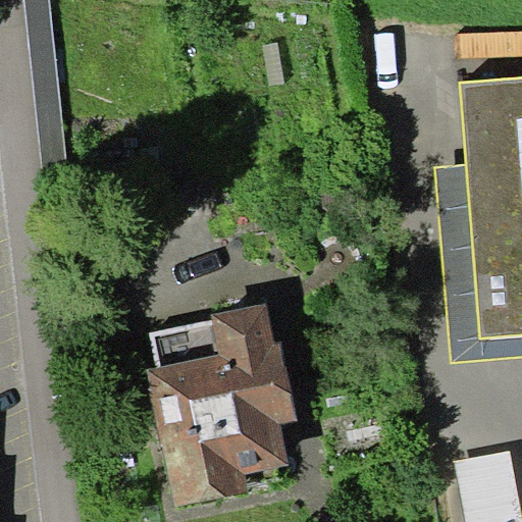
[(49,0),(25,0),(45,172),(68,170),(49,0)]
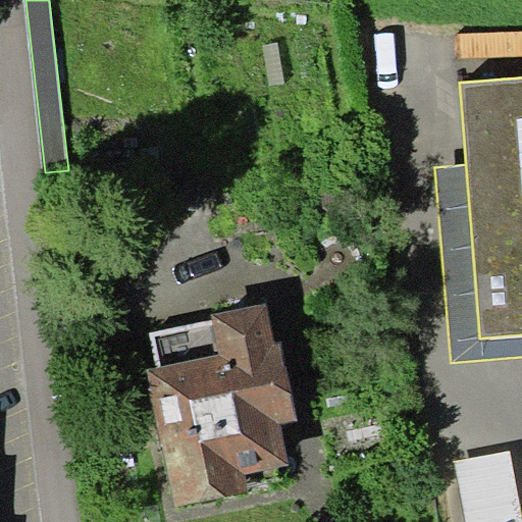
[(521,56),(521,31),(460,33),(461,58),(521,56)]
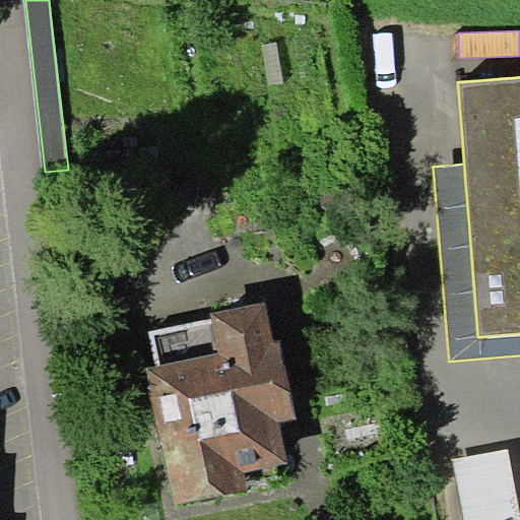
[(434,166),(450,361),(519,354),(519,75),(458,80),(465,163),(434,166)]
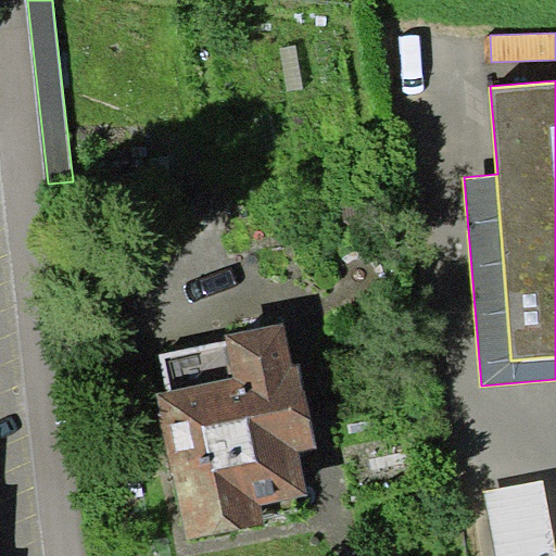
[(169,389),(158,391),(188,539),(265,522),(262,503),(306,494),(297,450),(316,445),(300,364),(292,365),(283,321),(225,333),(226,341),(162,354),(169,389)]
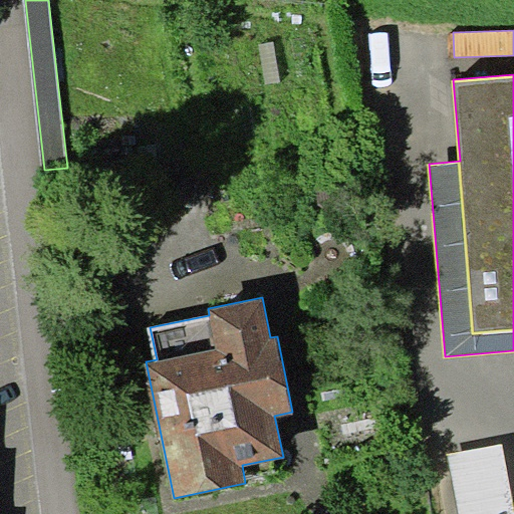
[(513,513),(513,498),(504,444),(450,454),(460,513),(513,513)]
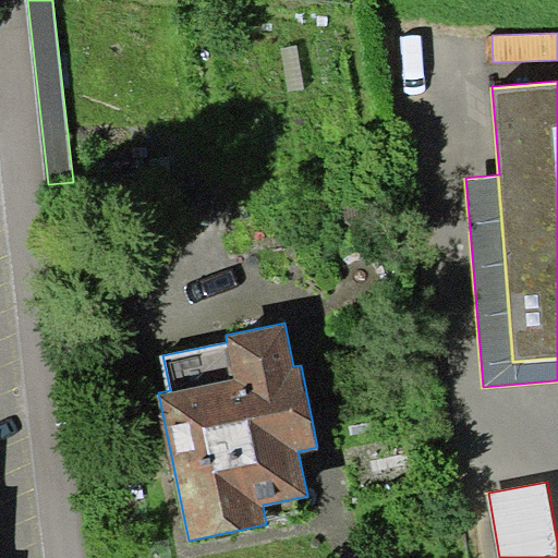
All buildings are outlined.
